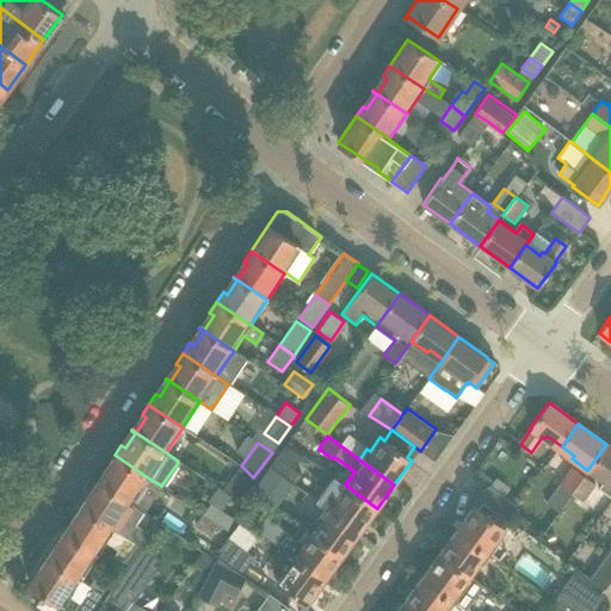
[(610,495),(610,446),(606,444),(587,470),(603,481),(598,487),(610,495)]
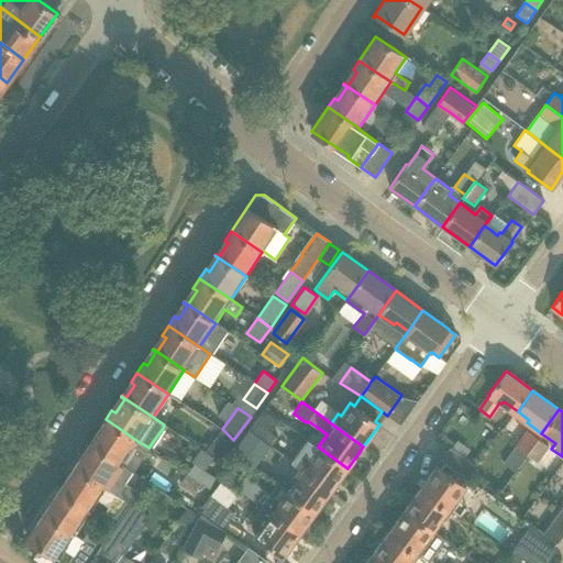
[(121,464),(138,441),(106,419),(90,443),(121,464)]
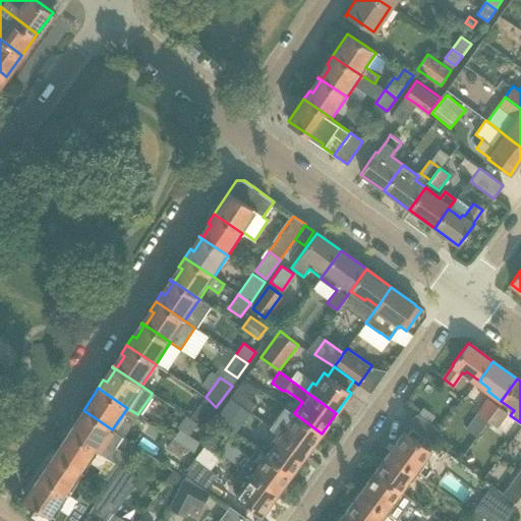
[(201,426),(216,407),(206,397),(190,418),(201,426)]
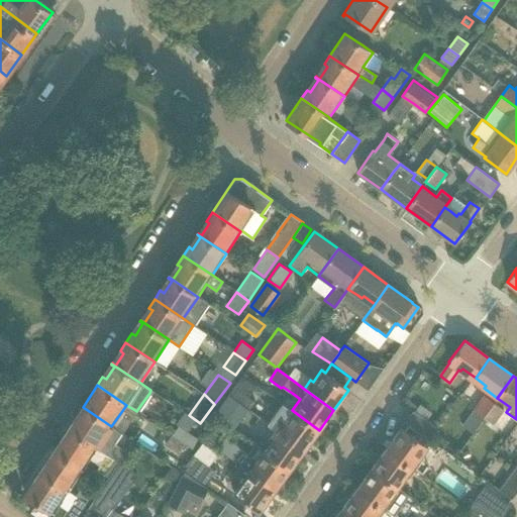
[(243,394),(238,401),(237,402),(260,418),(269,406),(255,397),(253,401),(243,394)]
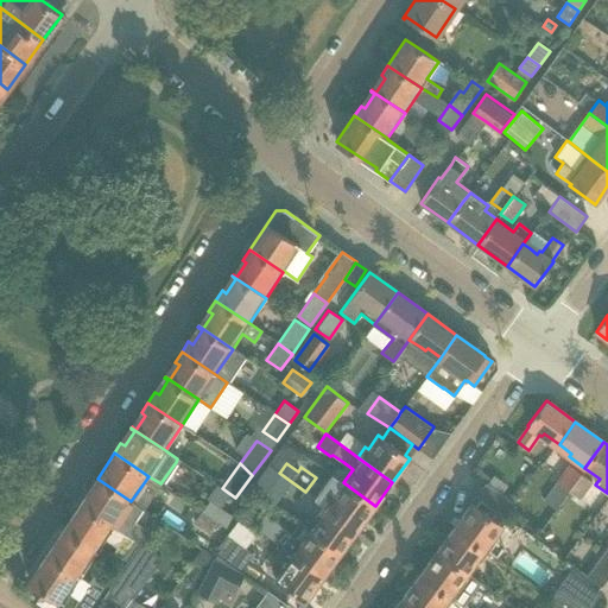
[(569,489),(581,473),(569,464),(544,500),(555,510),(569,489)]
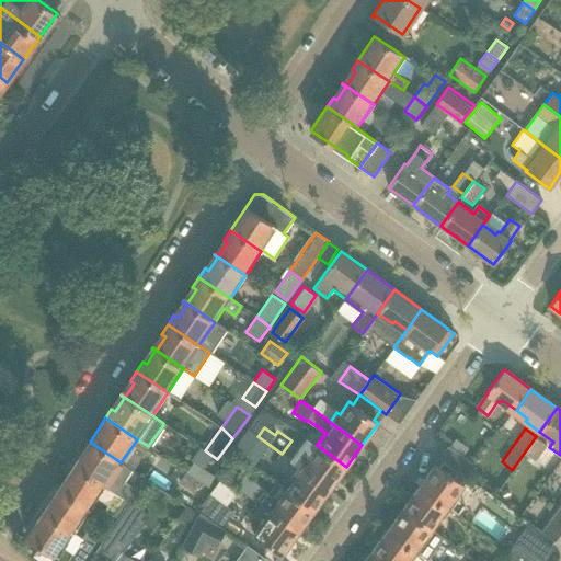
[(536,460),(547,444),(536,436),(525,451),(536,460)]
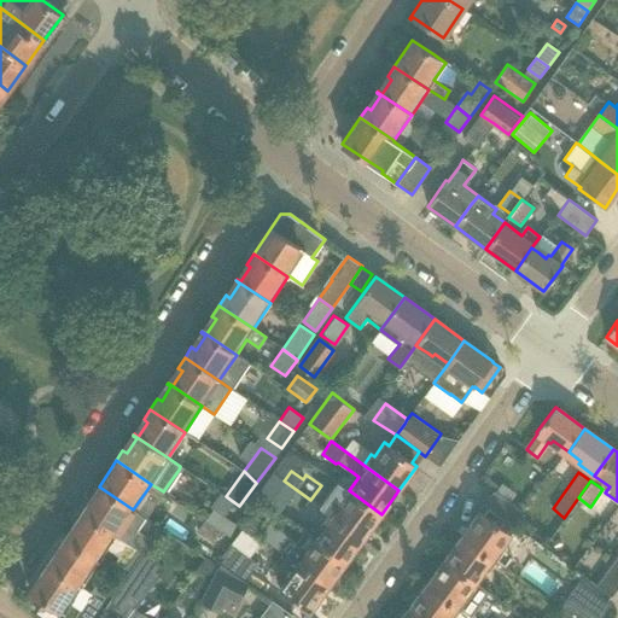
[(382,514),(349,490),(339,483),(321,507),(328,512),(363,538),(382,514)]
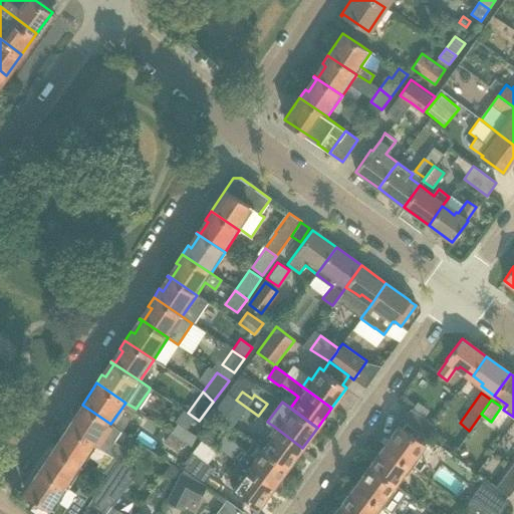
[(103,436),(110,424),(82,405),(81,406),(84,408),(76,420),(73,418),(67,426),(114,457),(118,460),(125,448),(114,441),(113,442),(103,436)]
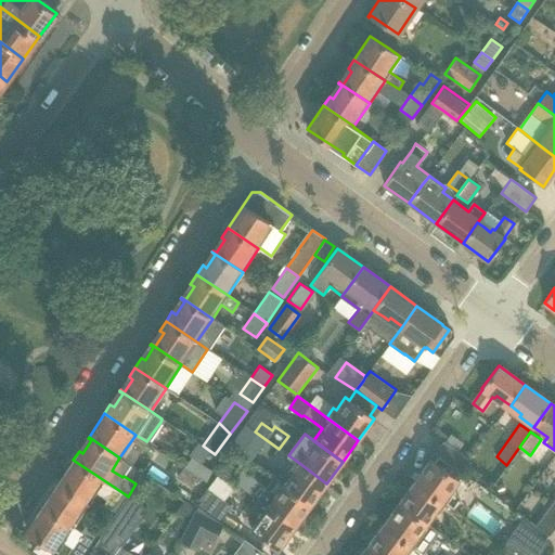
[(468,459),(461,453),(443,441),(435,453),(460,470),(468,459)]
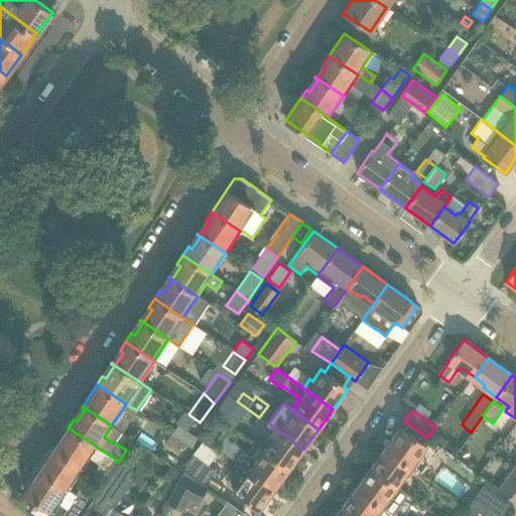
[(178,425),(171,434),(189,447),(197,439),(178,425)]
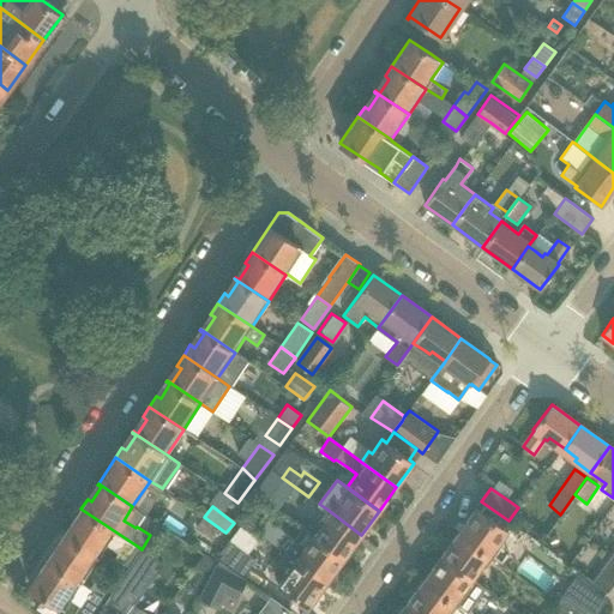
[(137,546),(80,509),(74,519),(78,522),(68,536),(65,534),(64,535),(98,558),(107,545),(119,553),(115,558),(125,564),(137,546)]
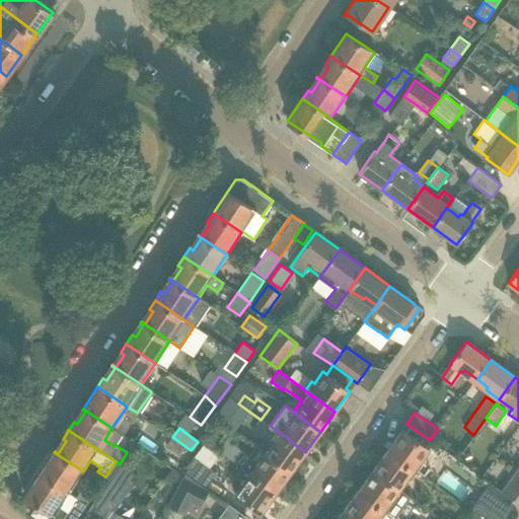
[(305,452),(276,430),(269,439),(272,441),(264,452),(291,472),(305,452)]
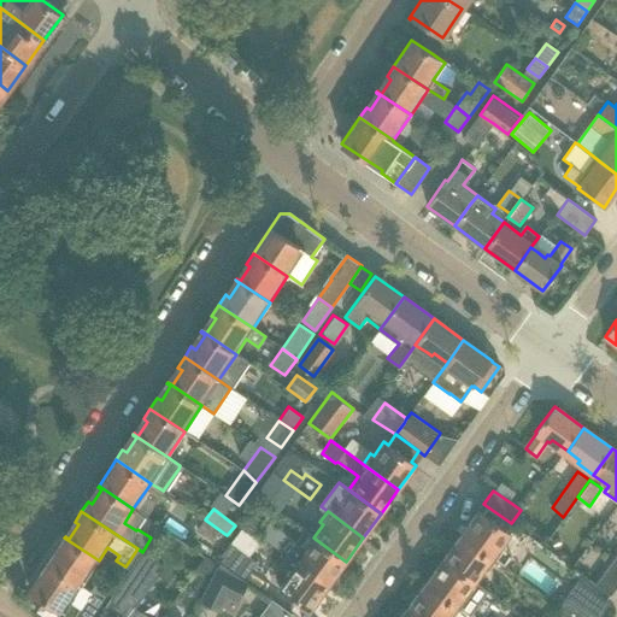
[(510,534),(498,524),(479,511),(460,535),(495,562),(504,550),(500,547),(510,534)]
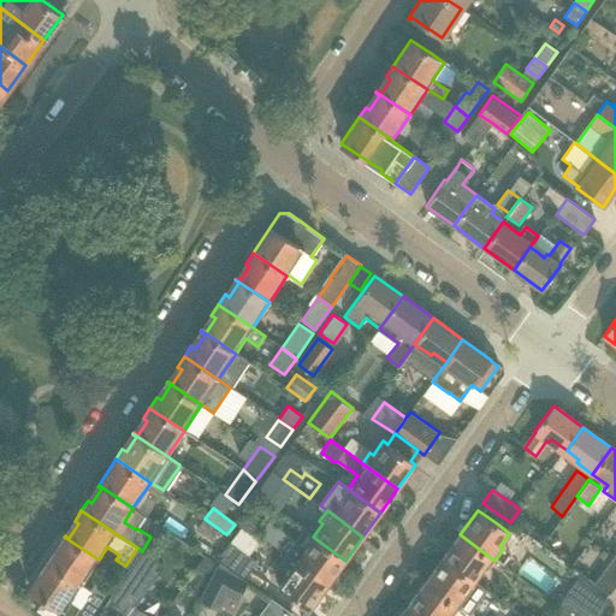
[(226,534),(205,519),(196,529),(218,545),(226,534)]
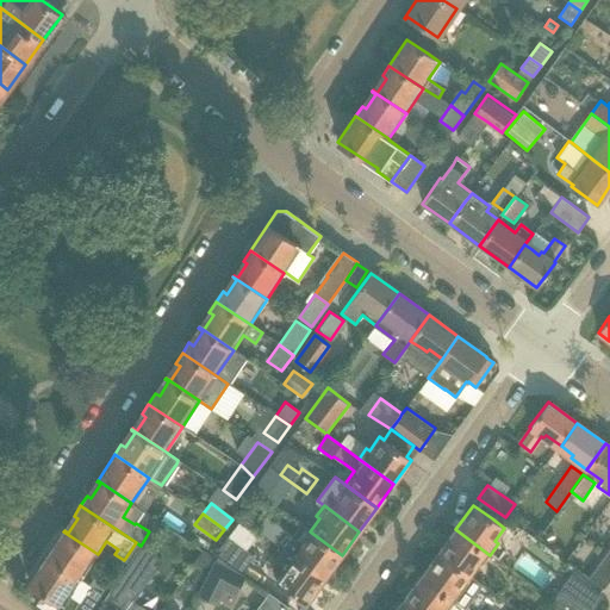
[(342,555),(310,531),(303,526),(297,534),(293,539),(280,529),(273,540),(290,553),(324,578),(342,555)]
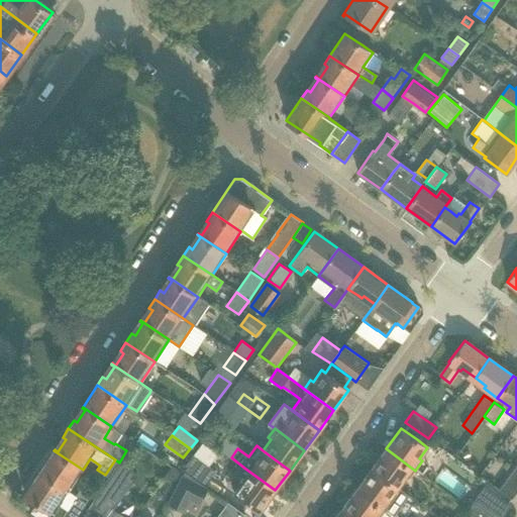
[(415,471),(386,448),(371,469),(397,488),(405,478),(408,480),(415,471)]
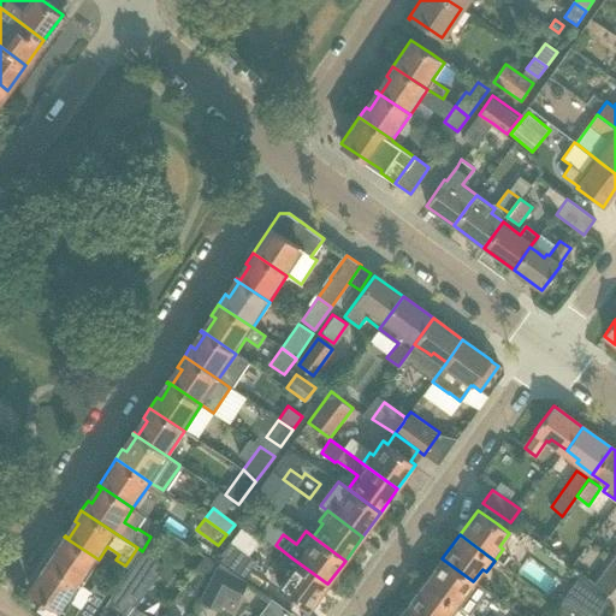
[(82,585),(99,560),(64,537),(64,538),(67,540),(58,555),(54,552),(47,562),(82,585)]
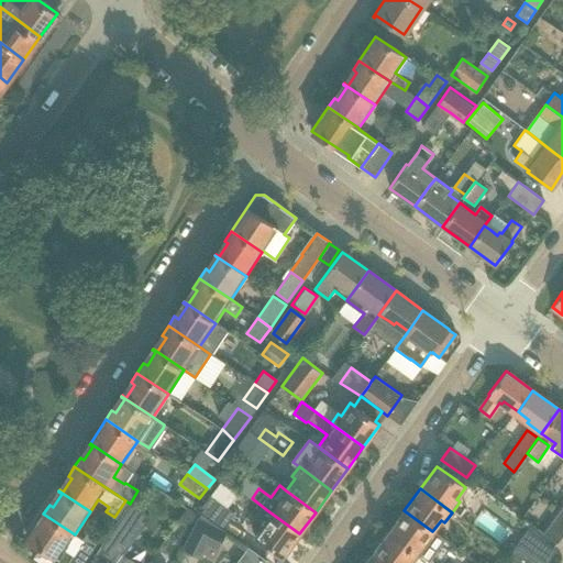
[(234,514),(210,495),(199,510),(222,528),(234,514)]
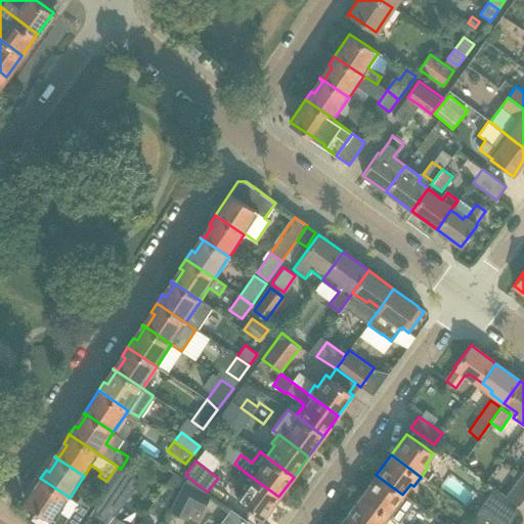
[(518,506),(523,497),(523,470),(506,496),(518,506)]
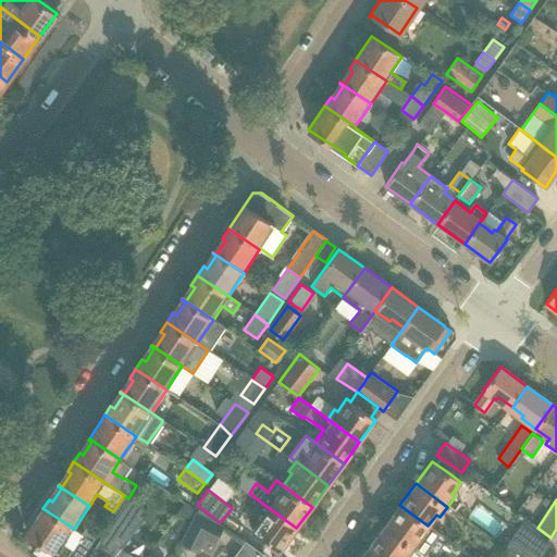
[(296,528),(264,505),(257,516),(260,518),(251,529),(281,551),(296,528)]
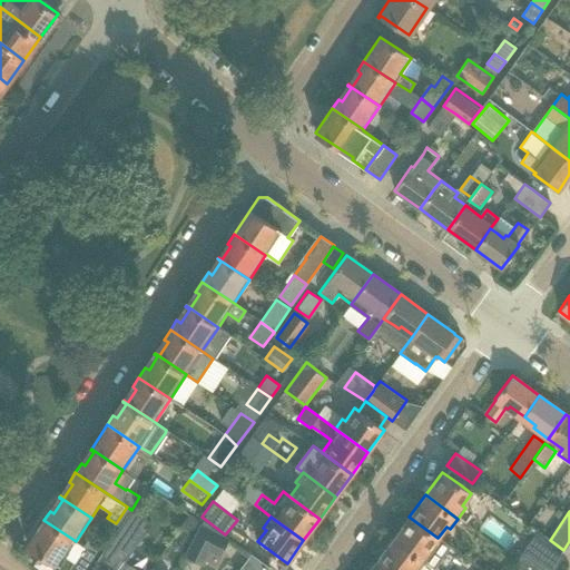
[(430,549),(438,538),(409,517),(393,539),(426,562),(433,552),(430,549)]
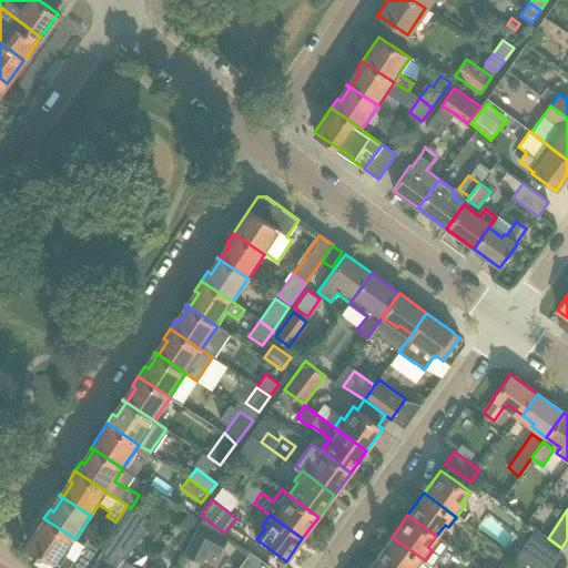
[(59,564),(75,539),(43,518),(37,528),(40,530),(31,544),(28,541),(27,543),(59,564)]
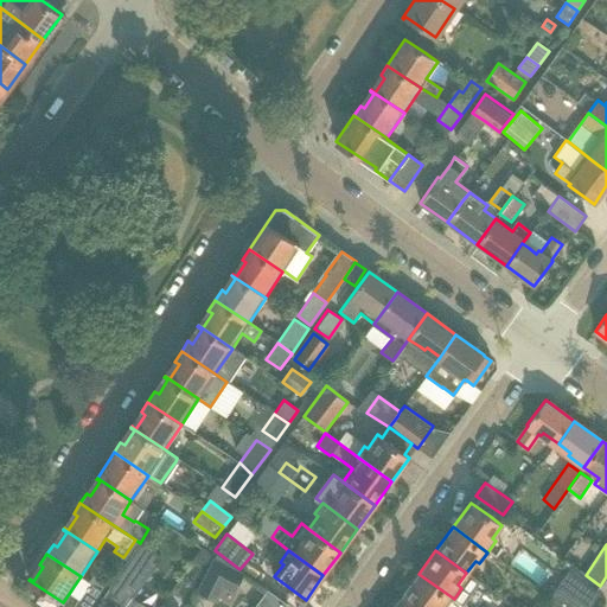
[(244,573),(217,554),(197,592),(216,601),(223,587),(234,592),(244,573)]
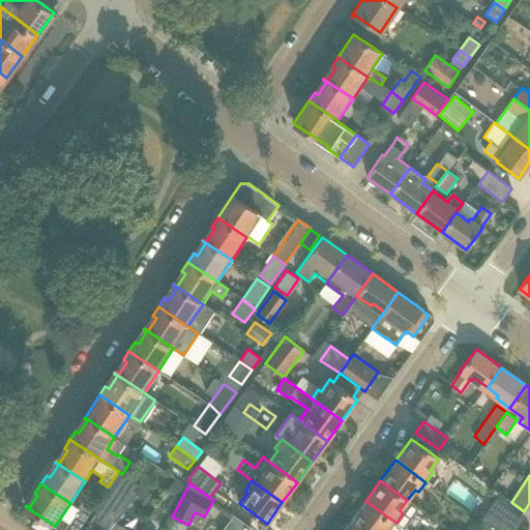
[(114,489),(99,509),(117,522),(131,501),(114,489)]
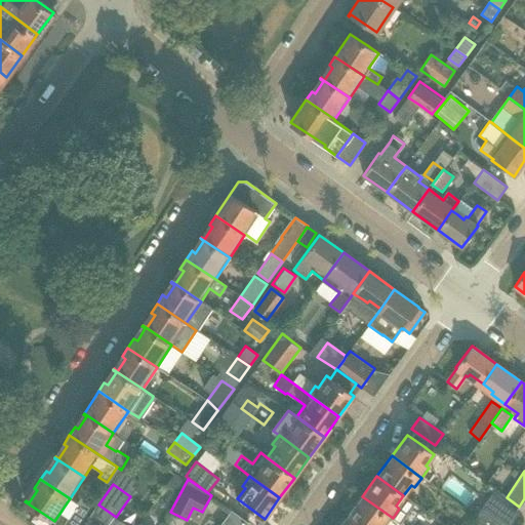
[(85,494),(78,505),(88,512),(95,501),(85,494)]
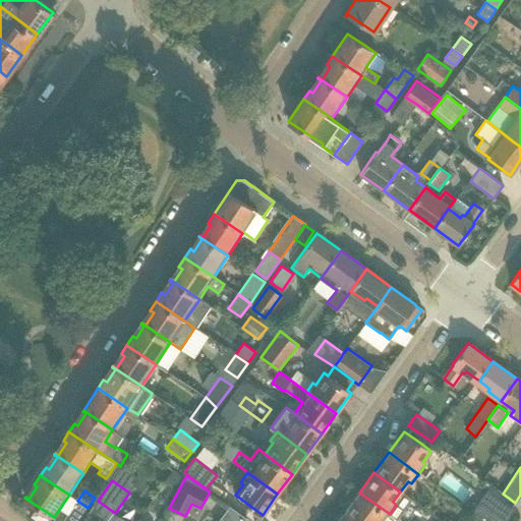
[(484,520),(506,520),(513,509),(487,490),(472,513),(479,518),(484,520)]
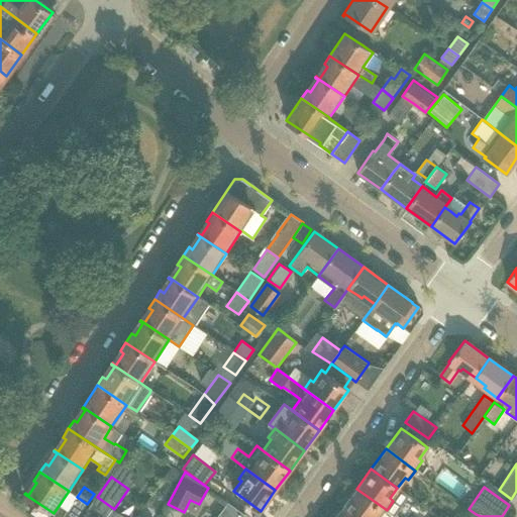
[(381,516),(387,510),(356,489),(342,508),(353,516),(381,516)]
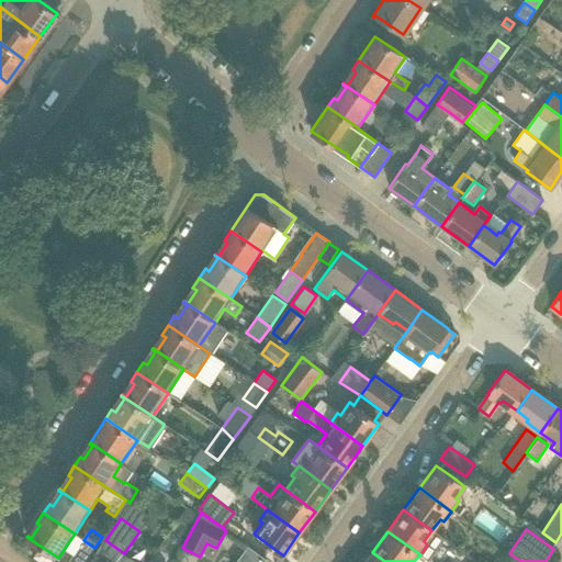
[(83,561),(94,548),(83,540),(67,561),(83,561)]
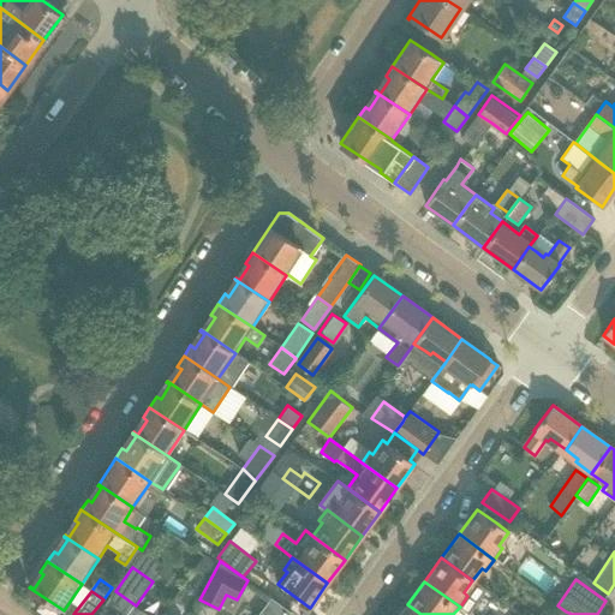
[(270,597),(257,614),(287,614),(291,611),(284,607),(273,598),(270,597)]
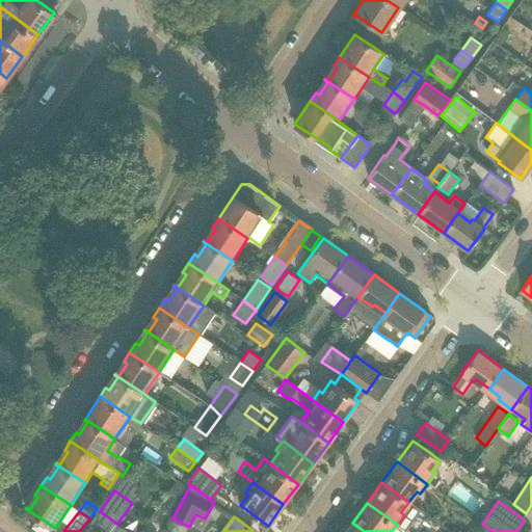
[(364,531),(352,523),(345,531),(364,531)]
